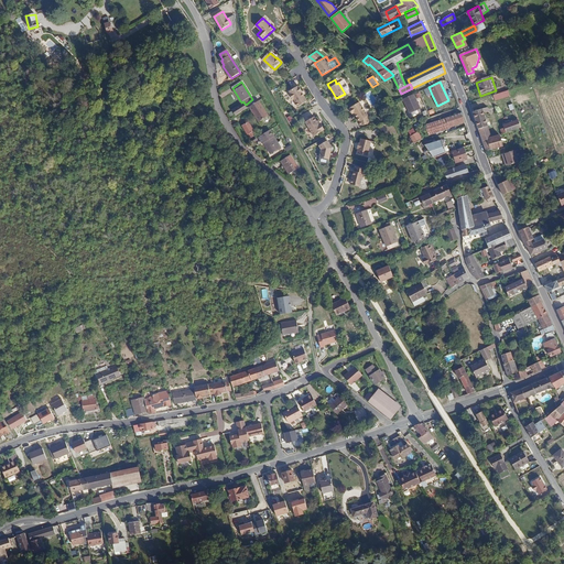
[(299,106),(307,100),(302,91),(299,86),(297,86),(289,91),(290,93),(289,94),(293,99),(294,99),(299,106)]
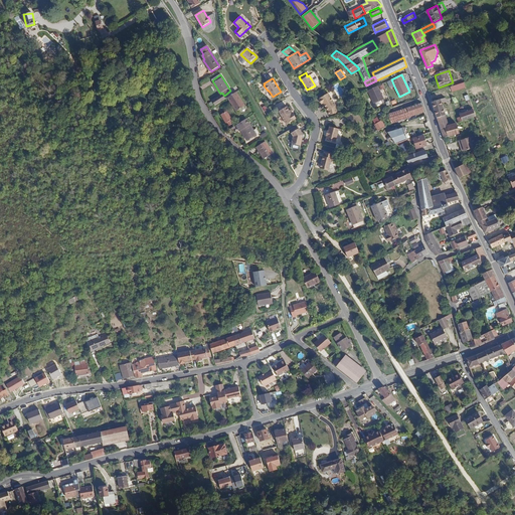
[(376,87),(366,91),(373,105),(382,100),(376,87)]
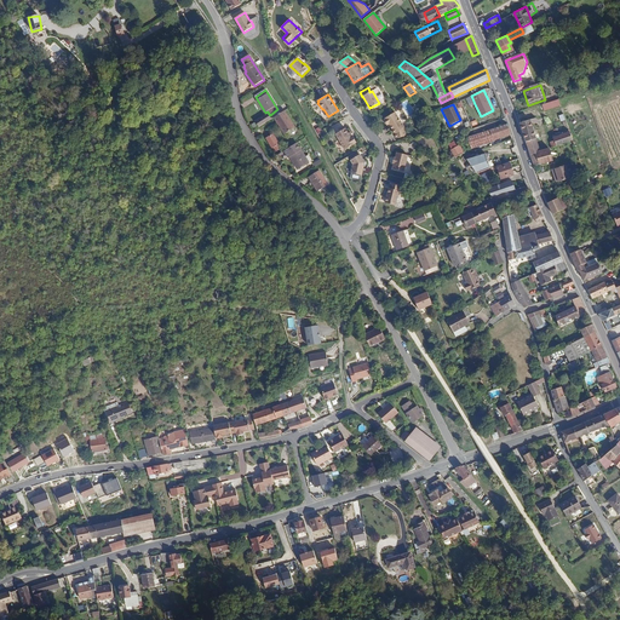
[(296,128),(285,112),(274,119),(285,135),(296,128)]
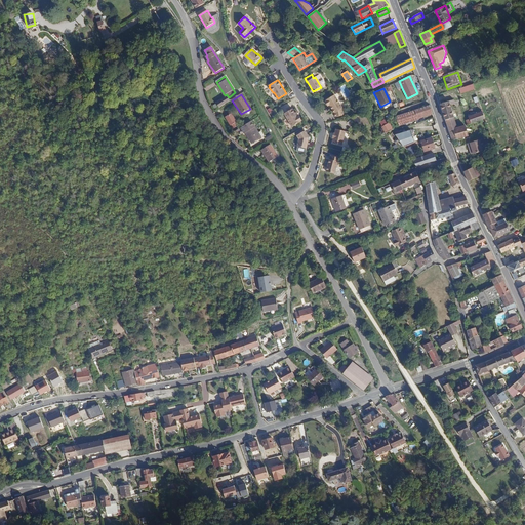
[(342,109),(344,109),(335,94),(327,99),(327,101),(326,102),(328,106),(330,105),(331,107),(333,109),(332,109),(335,113),(335,117),(344,116),(342,110),(342,109)]
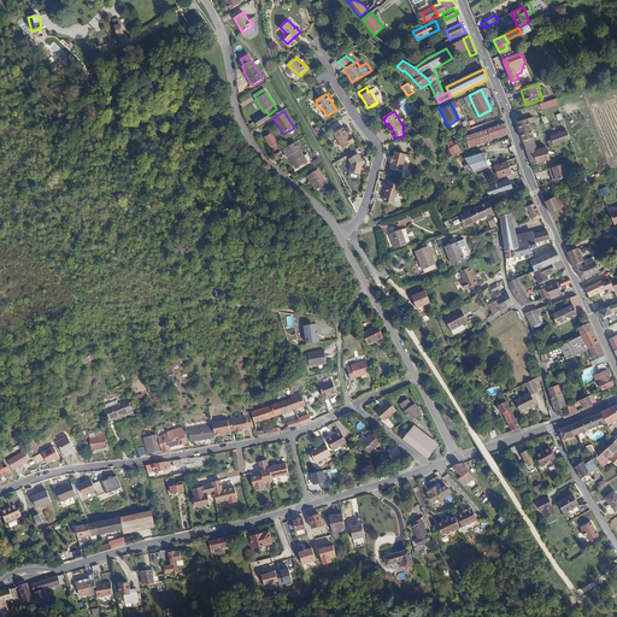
[(251,122),(256,129),(271,119),(269,116),(266,116),(265,115),(265,113),(251,122)]
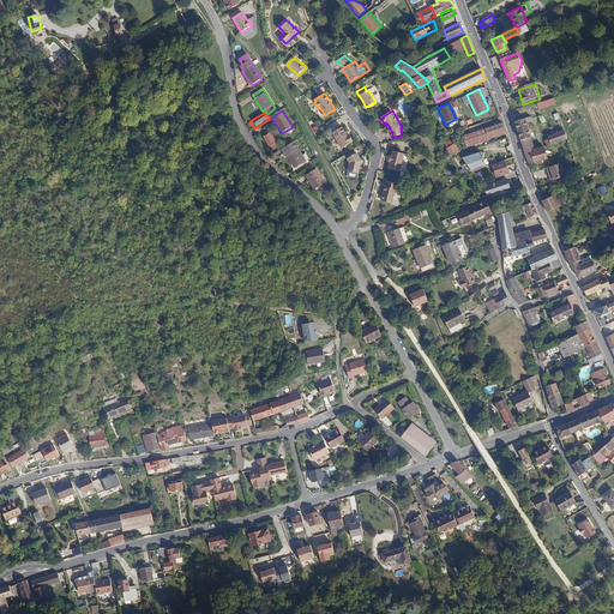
[(525,152),(529,164),(537,162),(548,158),(545,146),(535,150),(527,122),(533,119),(533,118),(530,116),(515,121),(525,152)]
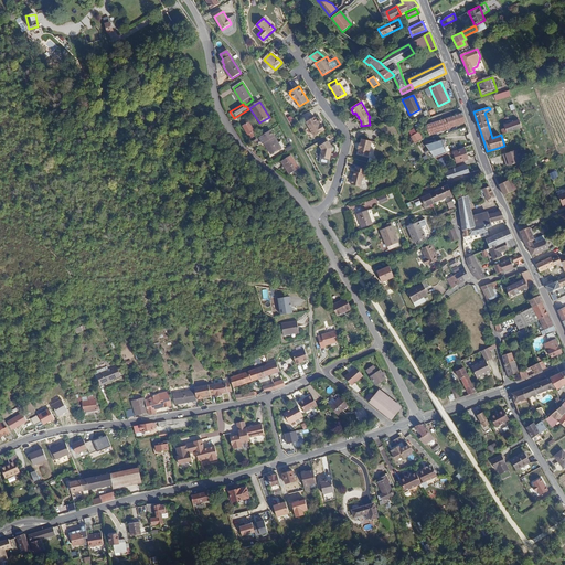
[(450,128),(466,123),(462,114),(447,118),(450,128)]
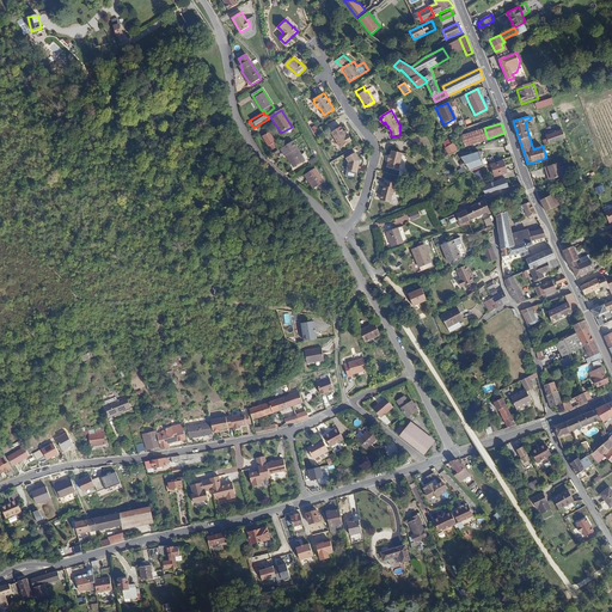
[(465,146),(488,139),(484,128),(461,136),(465,146)]
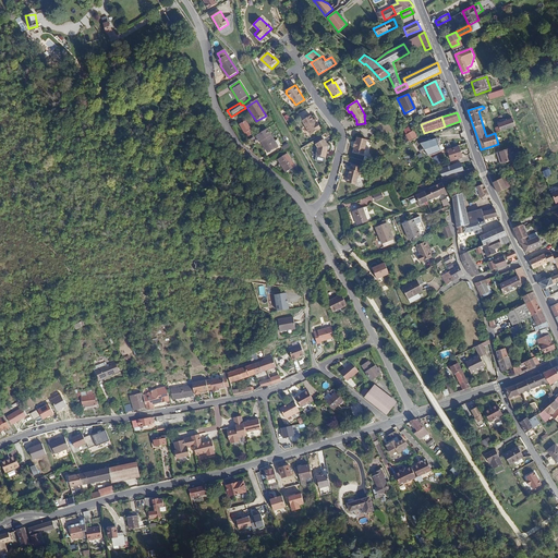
[(308,124),(306,119),(298,124),(306,138),(315,133),(314,133),(316,132),(313,126),(312,126),(311,128),(308,124)]
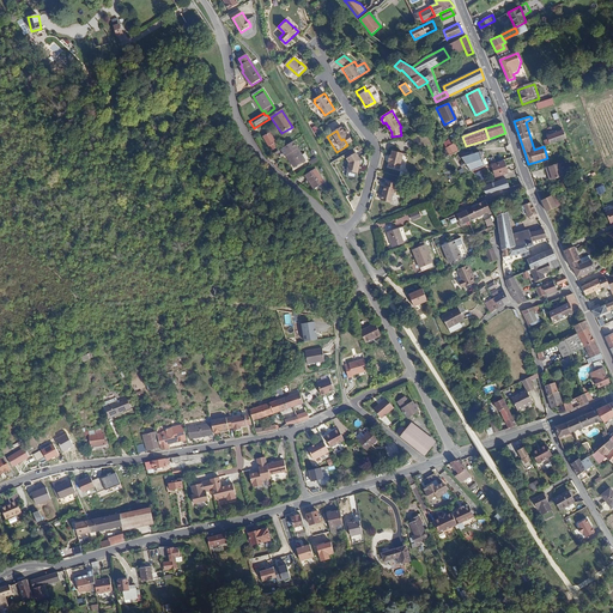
[(548,139),(550,144),(566,139),(564,131),(547,137),(548,139)]
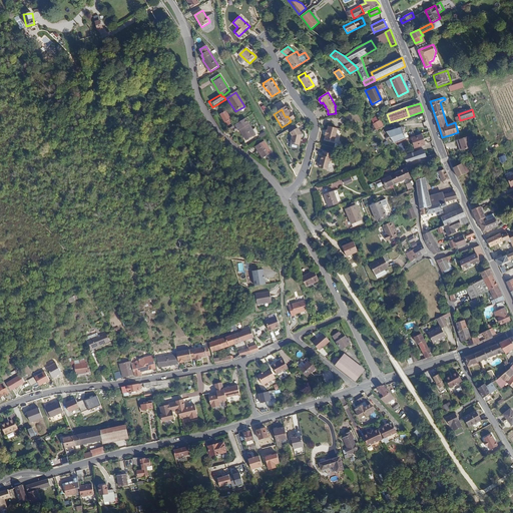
[(226,111),(220,114),(225,122),(224,122),(226,125),(227,124),(228,125),(231,123),(229,120),(230,119),(226,111)]
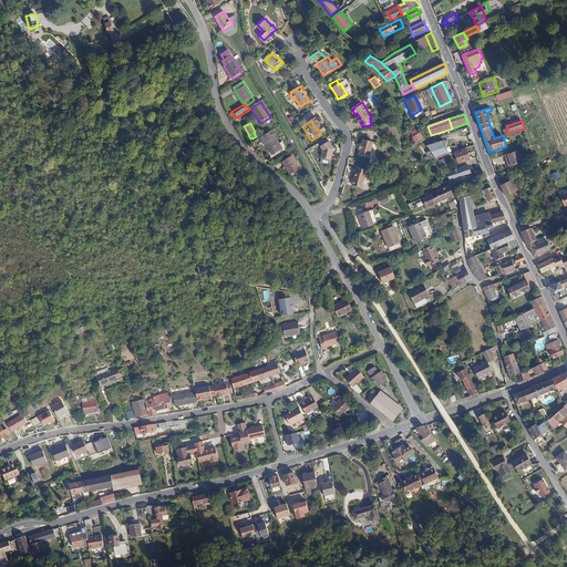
[(415,144),(424,140),(421,132),(412,137),(415,144)]
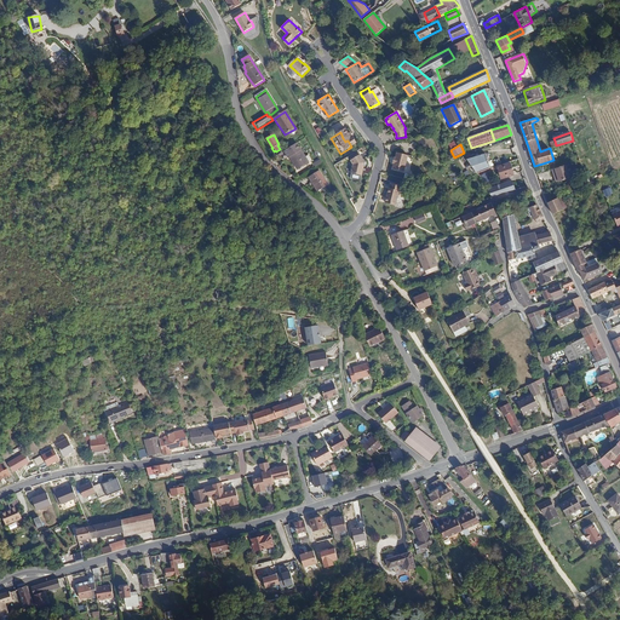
[(299,148),(288,154),(298,171),(308,165),(299,148)]
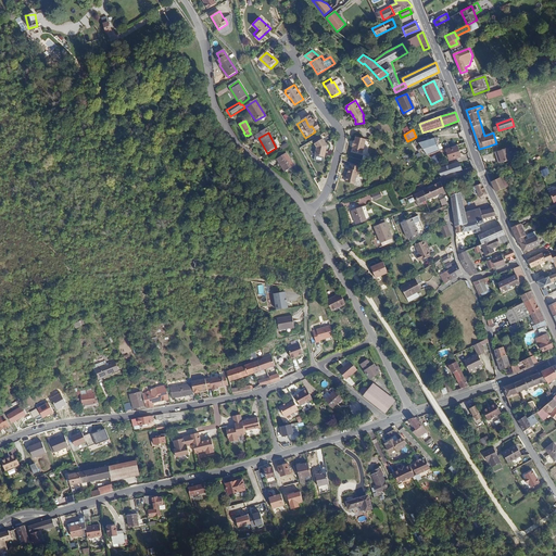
[(366,139),(356,137),(355,141),(354,141),(352,147),(353,147),(352,151),(362,153),(366,139)]
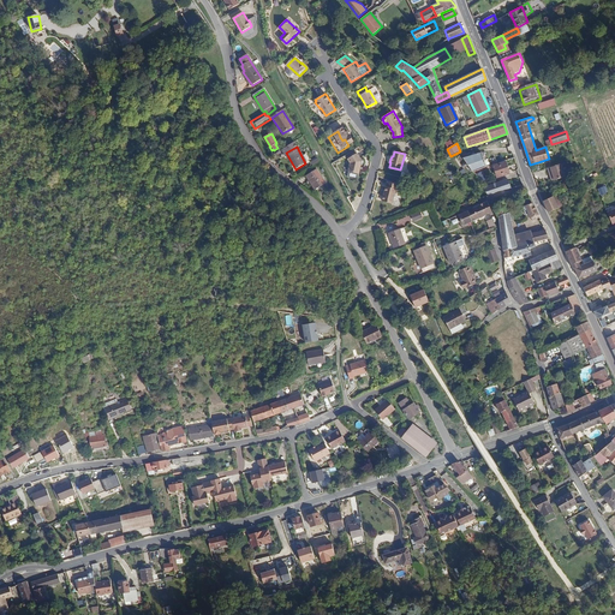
[(464,157),(473,172),(475,172),(487,167),(484,160),(482,153),(464,157)]
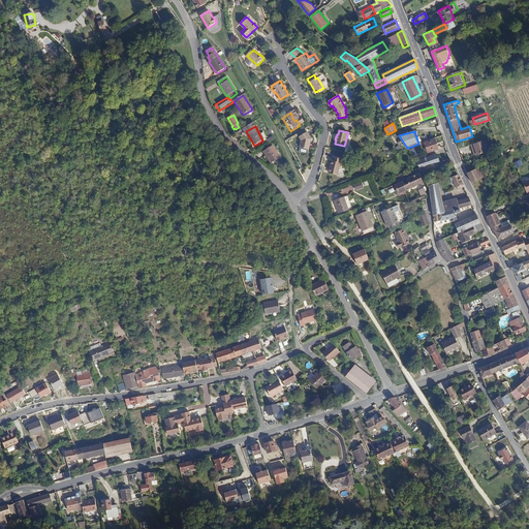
[(306,132),(298,137),(301,141),(299,148),(307,150),(310,139),(306,132)]
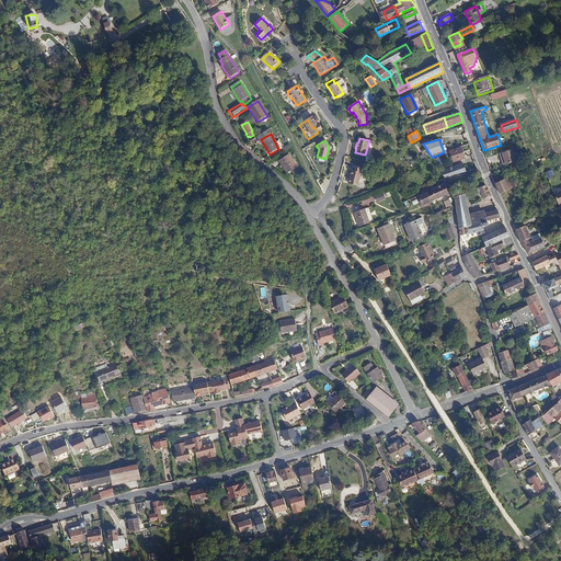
[(461,148),(450,151),(451,152),(454,162),(465,159),(461,148)]
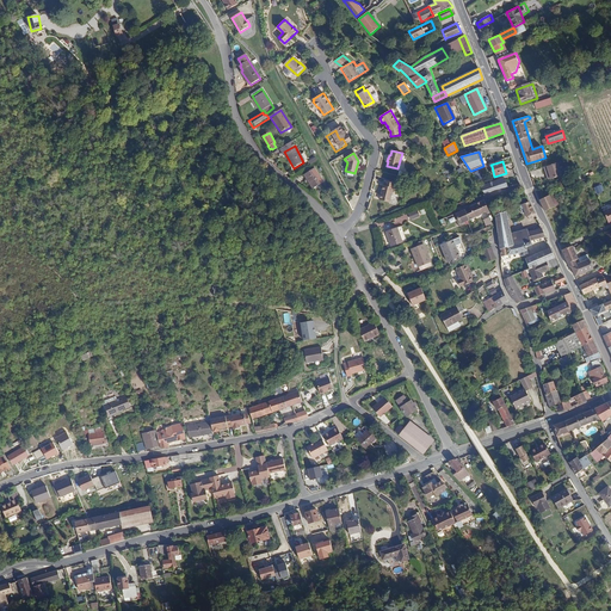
[(556,164),(543,167),(548,180),(560,176),(556,164)]
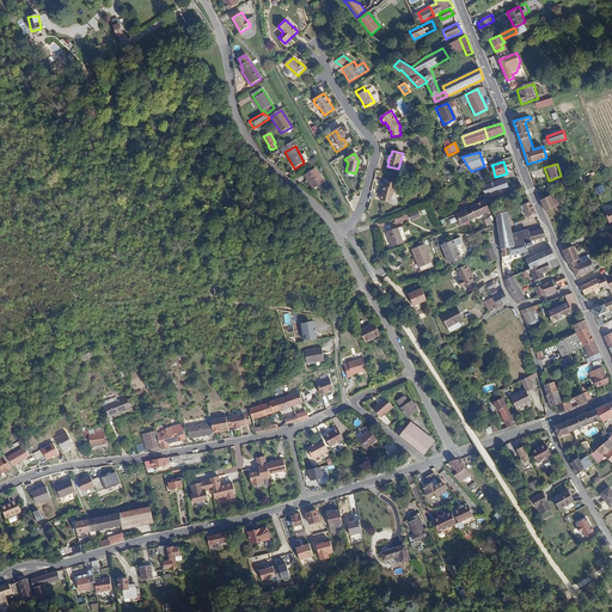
[(313,170),(304,176),(312,189),(322,183),(313,170)]
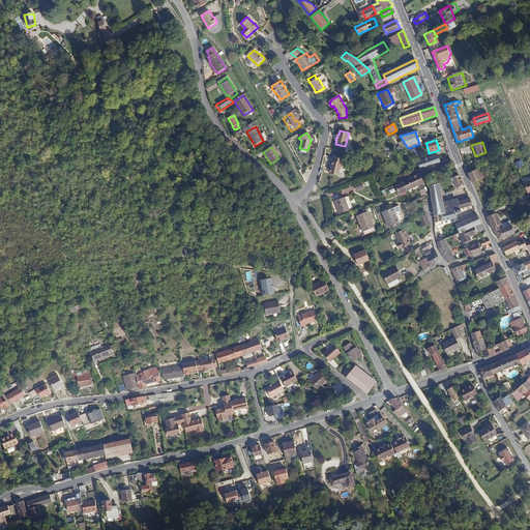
[(417,163),(420,169),(421,169),(430,165),(432,165),(441,163),(438,155),(429,158),(417,163)]
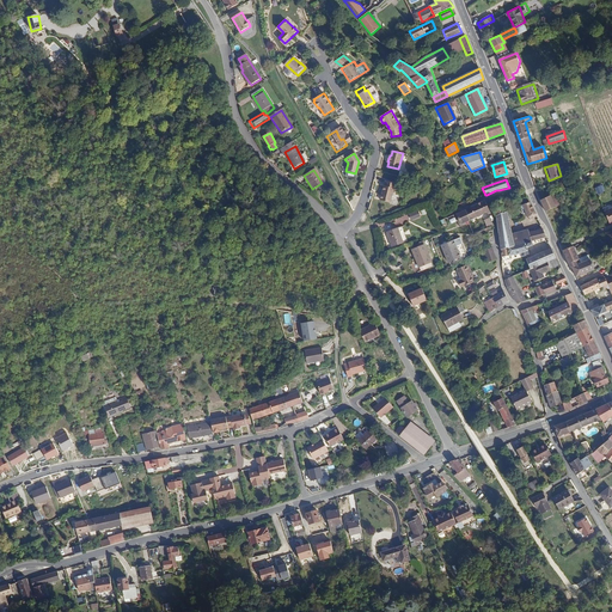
[(397,183),(386,181),(385,185),(381,200),(391,203),(395,188),(396,189),(397,183)]
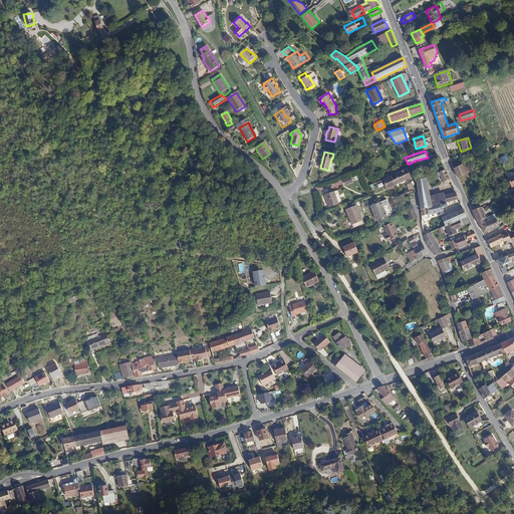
[(472,172),(468,162),(463,165),(467,174),(472,172)]
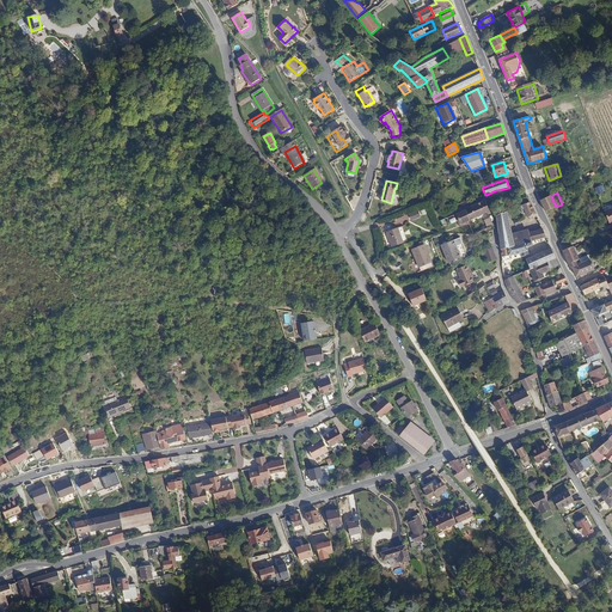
[(542,201),(546,212),(556,207),(551,196),(542,201)]
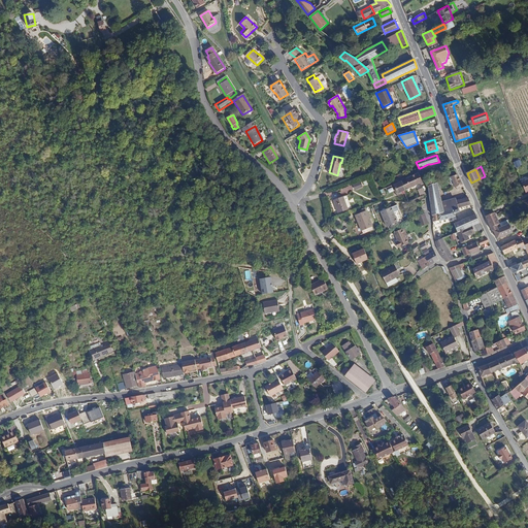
[(419,173),(401,182),(405,190),(422,183),(423,183),(419,173)]
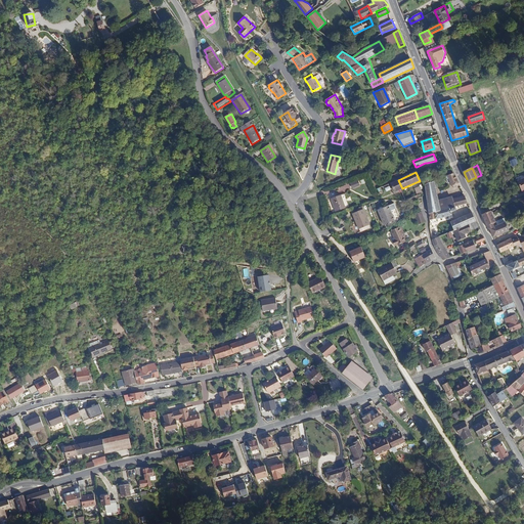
[(449,186),(459,183),(453,174),(445,176),(449,186)]
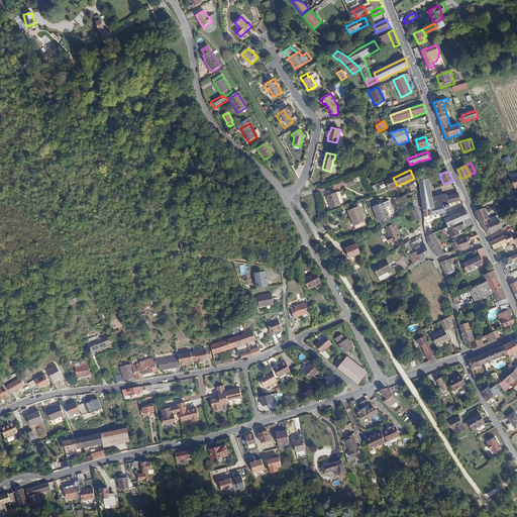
[(419,183),(420,183),(427,179),(425,173),(417,177),(419,183)]
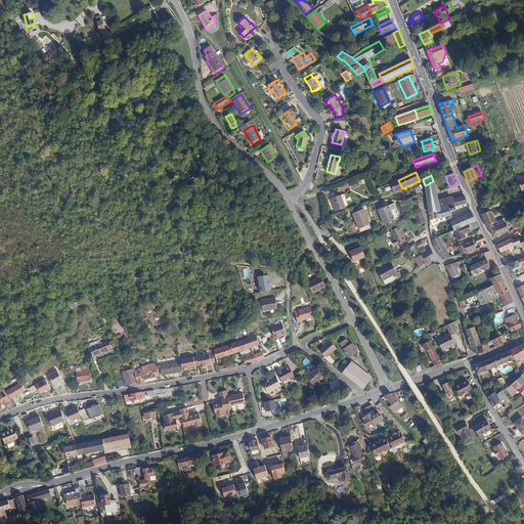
[(398,180),(391,183),(395,192),(402,188),(398,180)]
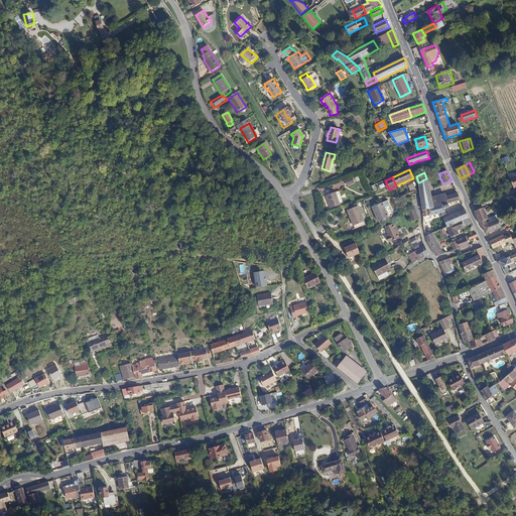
[(422,210),(433,207),(431,198),(426,178),(419,182),(422,210)]
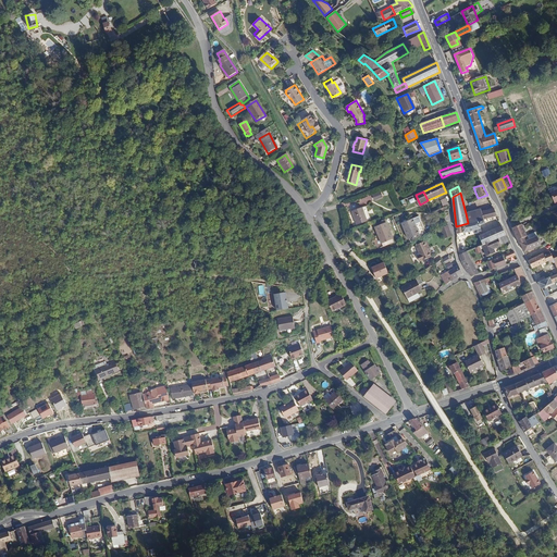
[(357,209),(349,212),(355,223),(362,220),(357,209)]
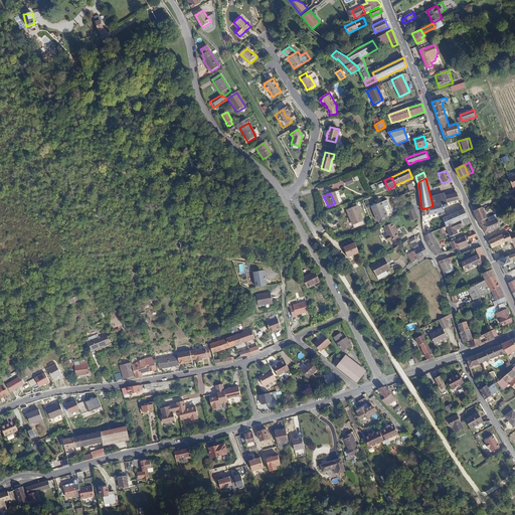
[(433,206),(448,203),(446,196),(445,193),(431,197),(433,206)]
